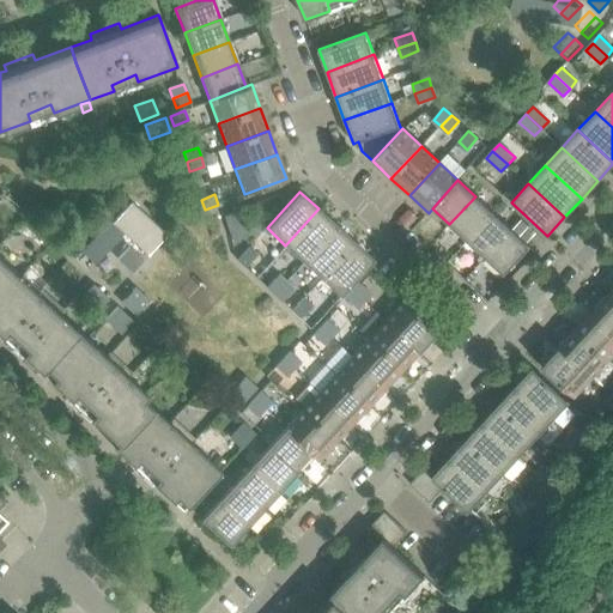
[(467,241),(493,212),(475,196),(449,224),(467,241)]
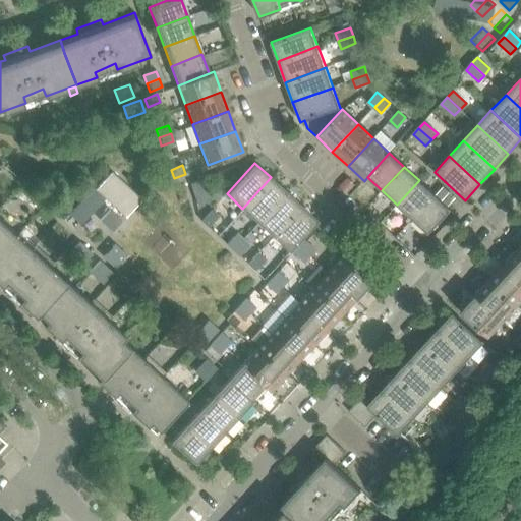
[(95,189),(124,217),(141,199),(111,171),(95,189)]
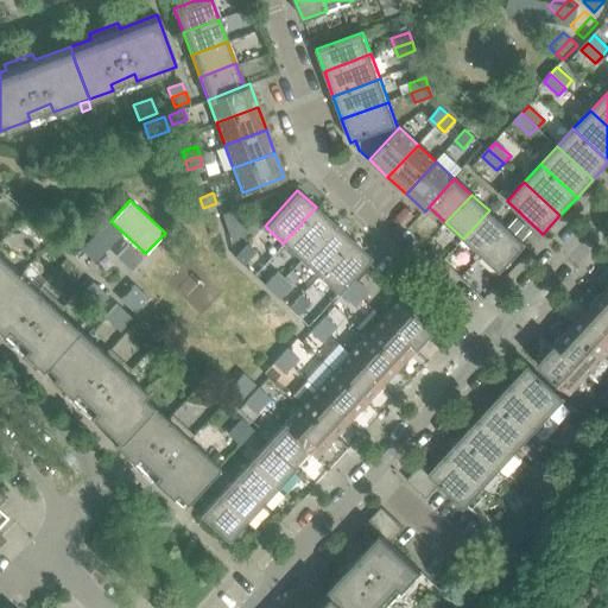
[(301,260),(334,223),(316,207),(283,244),(301,260)]
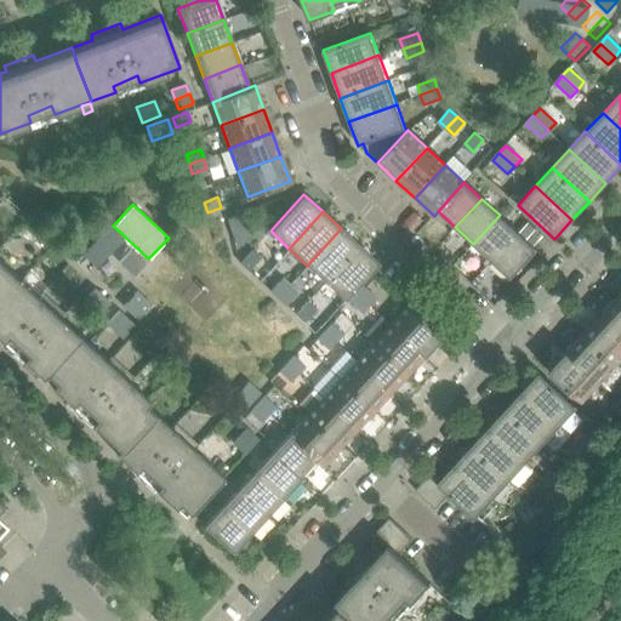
[(518,233),(519,233),(500,215),(473,244),(493,261),(518,233)]
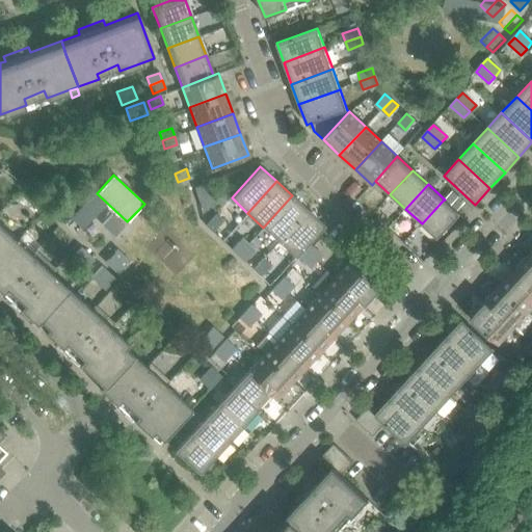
[(91,195),(85,203),(97,213),(103,206),(91,195)]
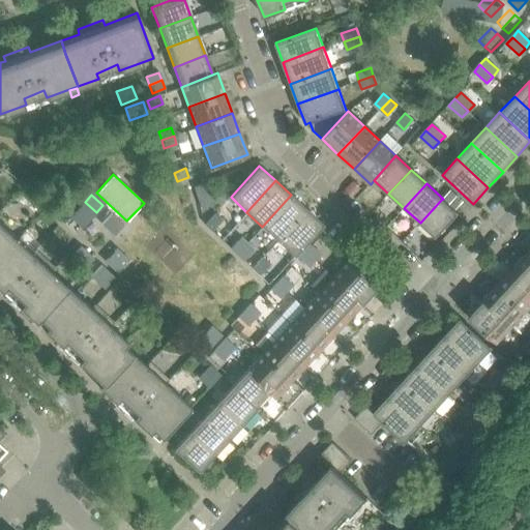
[(277,240),(306,209),(291,195),(262,227),(277,240)]
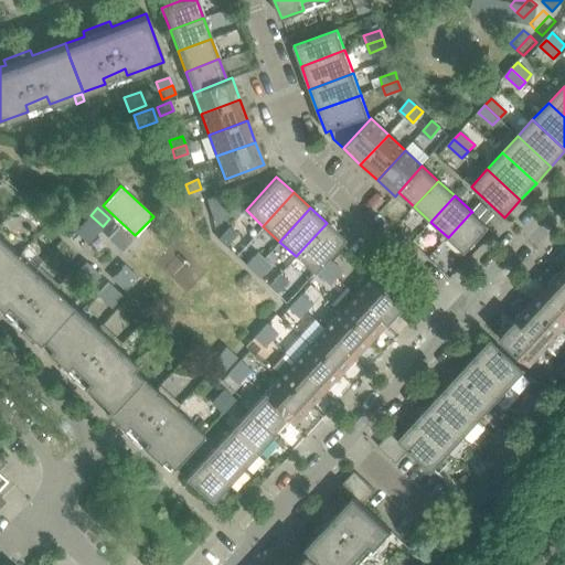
[(465,253),(489,227),(472,212),(471,212),(448,237),(465,253)]
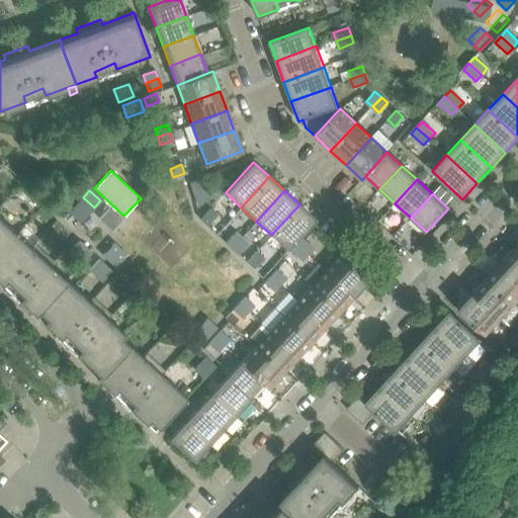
[(83,197),(76,204),(87,214),(94,207),(83,197)]
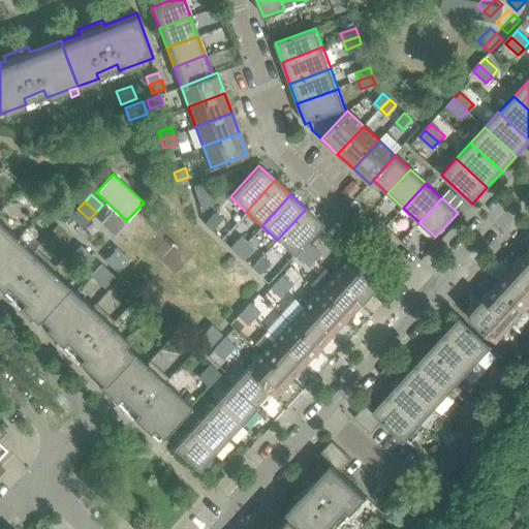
[(78,209),(71,216),(83,227),(89,219),(78,209)]
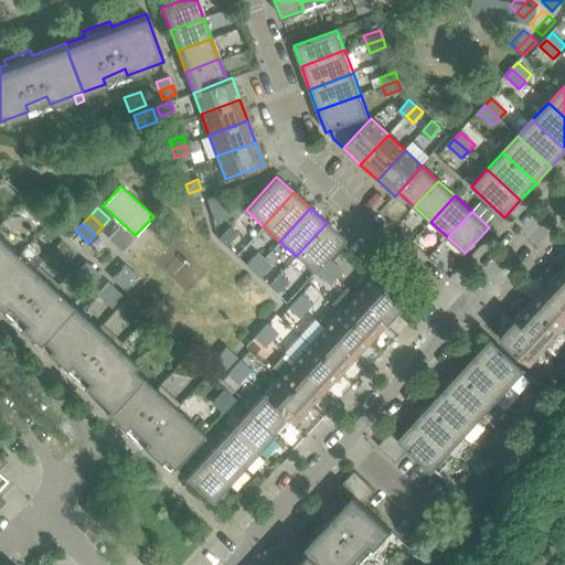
[(313,273),(344,238),(327,223),(296,256),(313,273)]
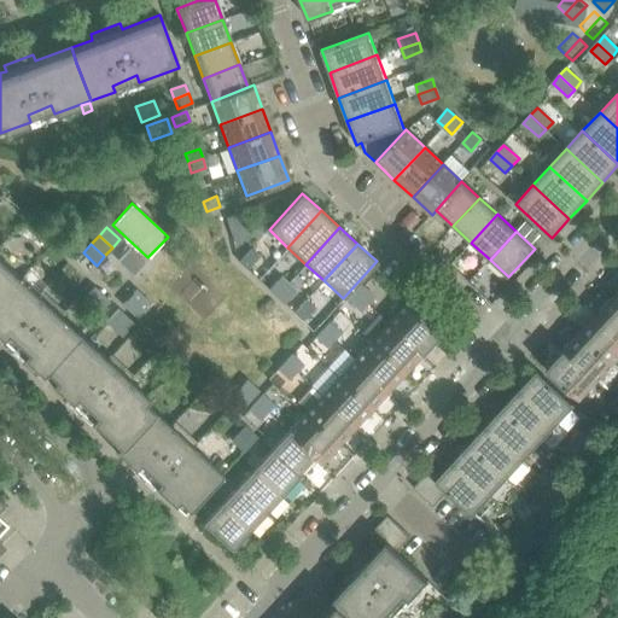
[(145,262),(129,249),(118,261),(133,275),(145,262)]
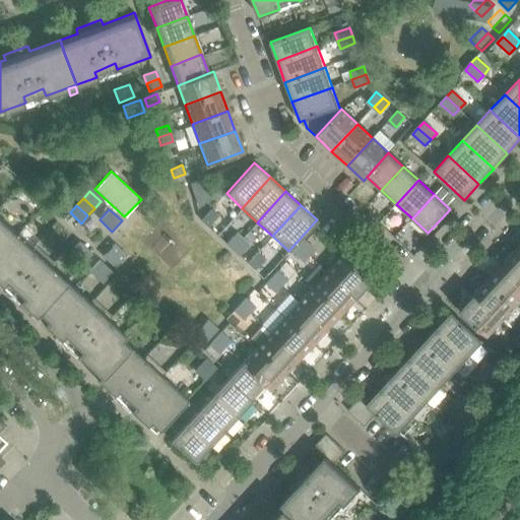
[(207,226),(217,215),(211,209),(201,220),(207,226)]
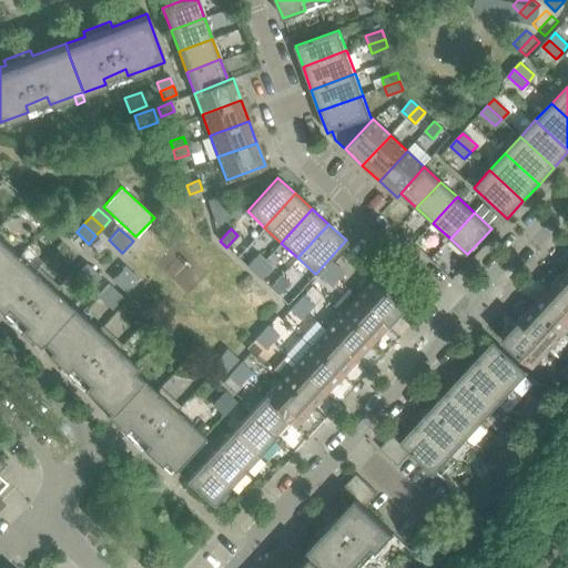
[(81,252),(89,244),(77,232),(69,241),(81,252)]
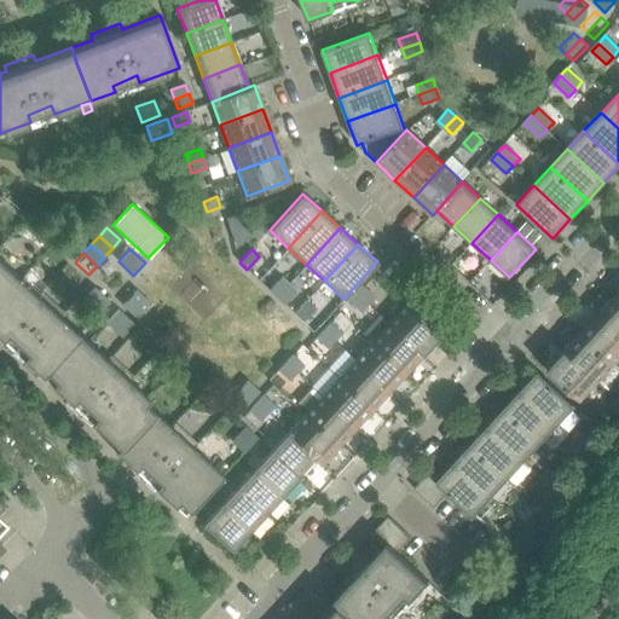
[(79,334),(59,316),(64,312),(40,290),(36,295),(9,270),(0,278),(0,337),(0,339),(6,333),(25,351),(21,357),(40,375),(45,370),(79,334)]
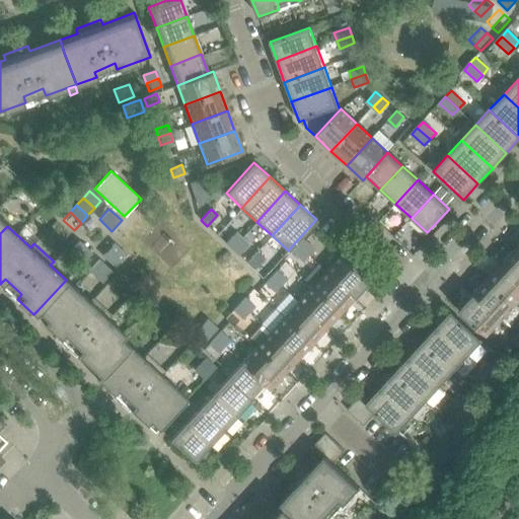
[(232,249),(242,238),(236,232),(226,243),(232,249)]
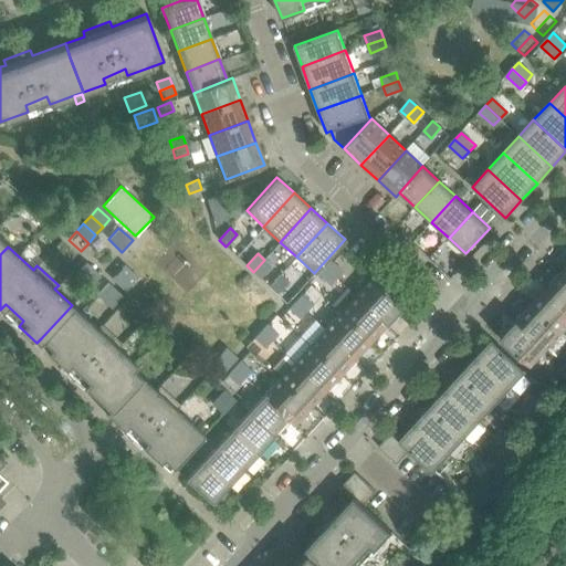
[(271,265),(264,260),(253,272),(260,278),(271,265)]
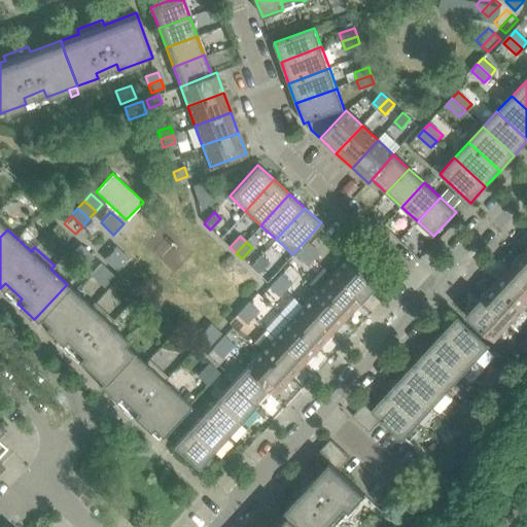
[(93,256),(79,244),(69,255),(82,268),(93,256)]
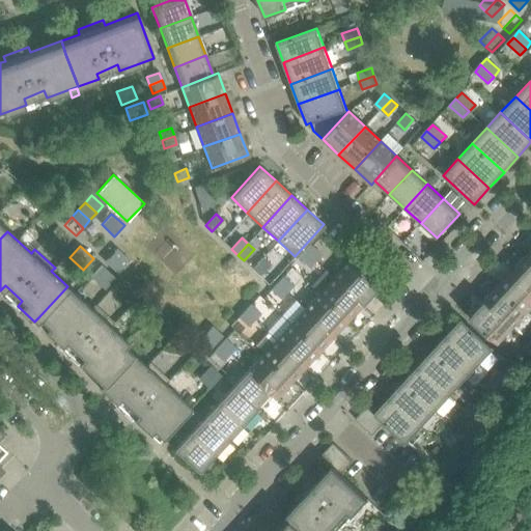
[(322,255),(311,246),(306,252),(316,261),(322,255)]
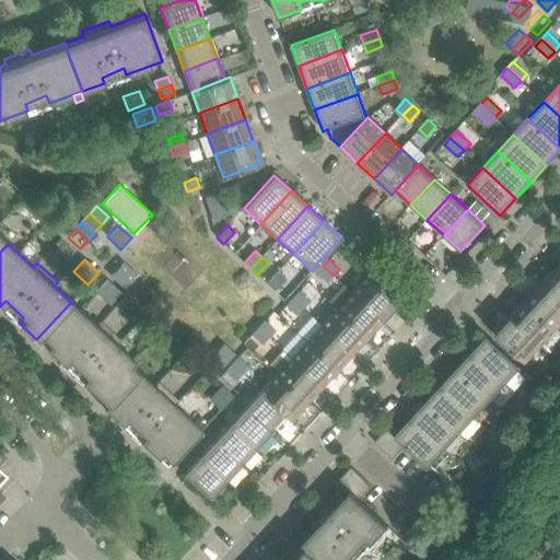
[(123,288),(136,273),(124,263),(111,277),(123,288)]
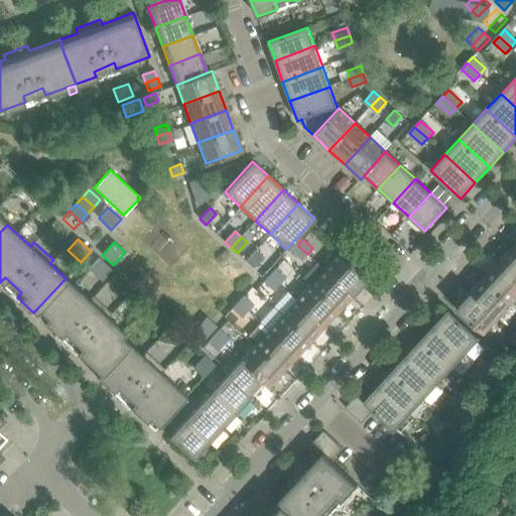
[(307,254),(297,245),(291,251),(301,260),(307,254)]
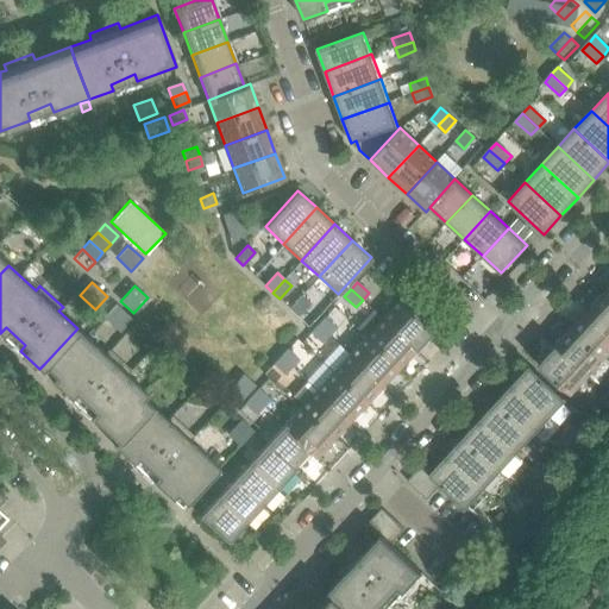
[(608,295),(604,292),(588,311),(608,328),(608,295)]
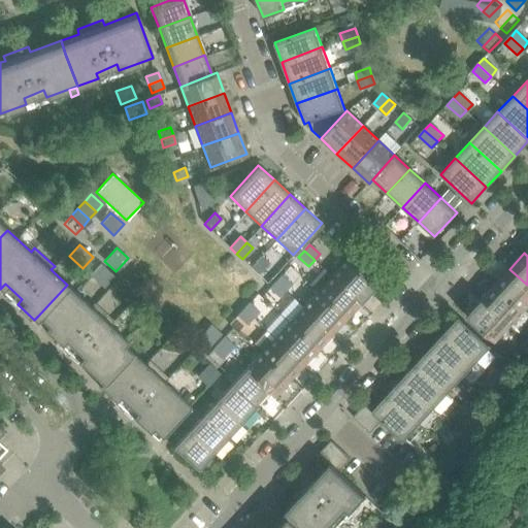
[(258,273),(268,263),(262,257),(252,267),(258,273)]
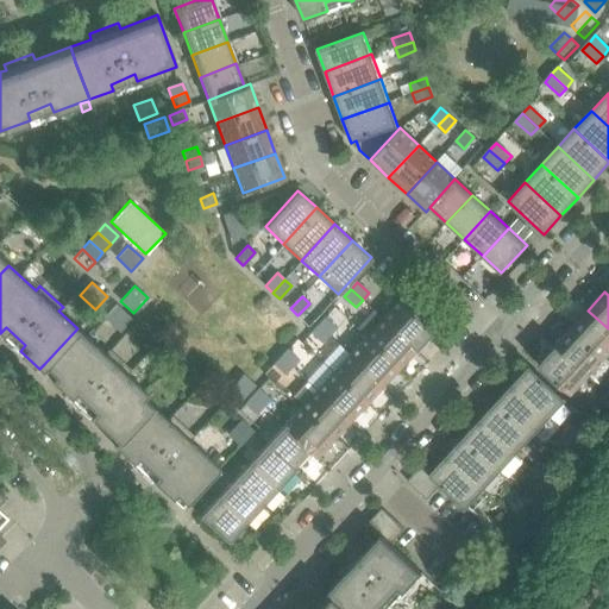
[(431,328),(399,299),(382,319),(413,349),(431,328)]
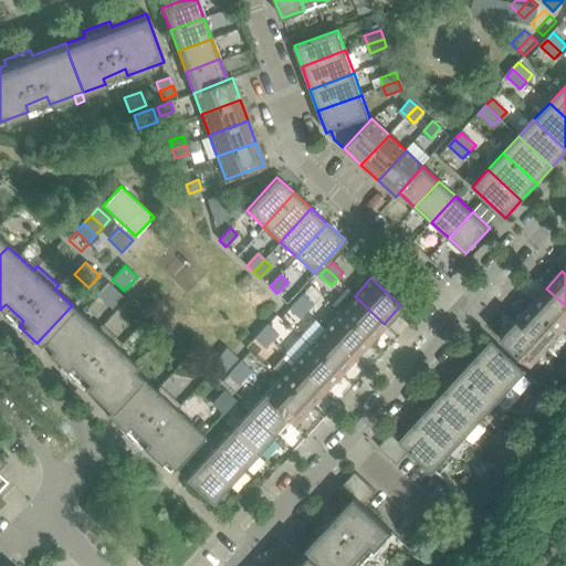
[(122,296),(108,283),(97,295),(111,308),(122,296)]
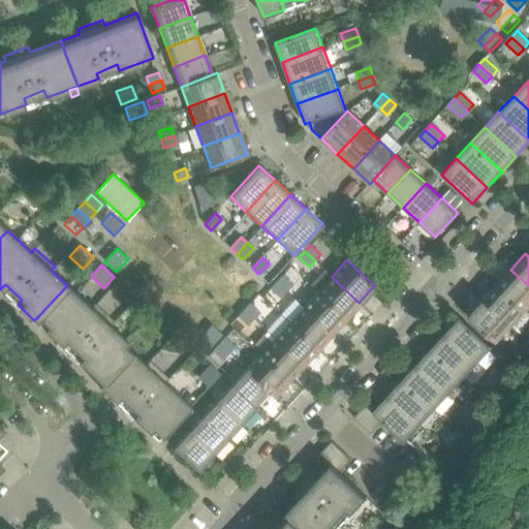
[(528,306),(528,285),(510,270),(497,284),(525,311),(528,306)]
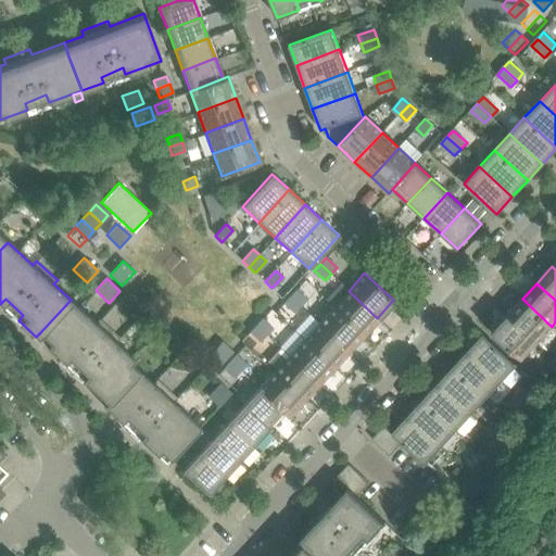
[(306,300),(297,290),(290,297),(301,306),(306,300)]
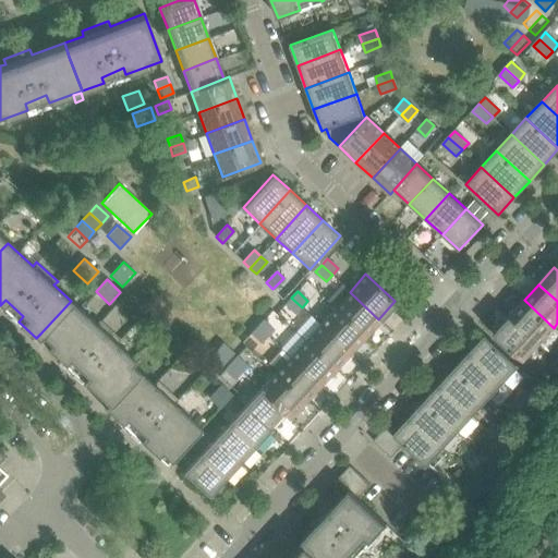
[(378,319),(350,292),(335,308),(364,335),(378,319)]
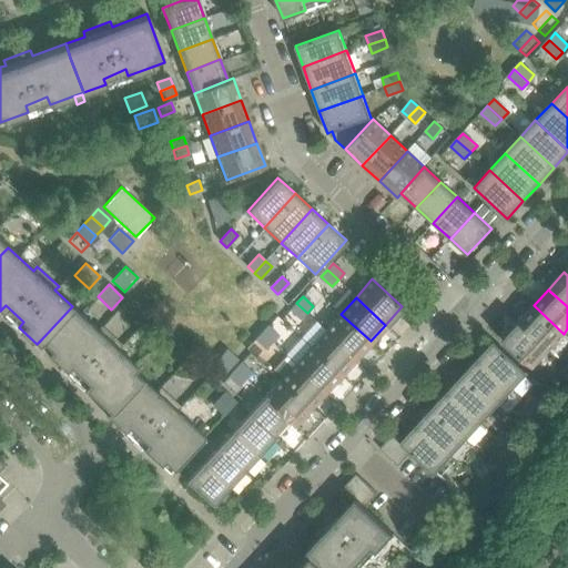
[(307,313),(296,303),(291,310),(301,320),(307,313)]
